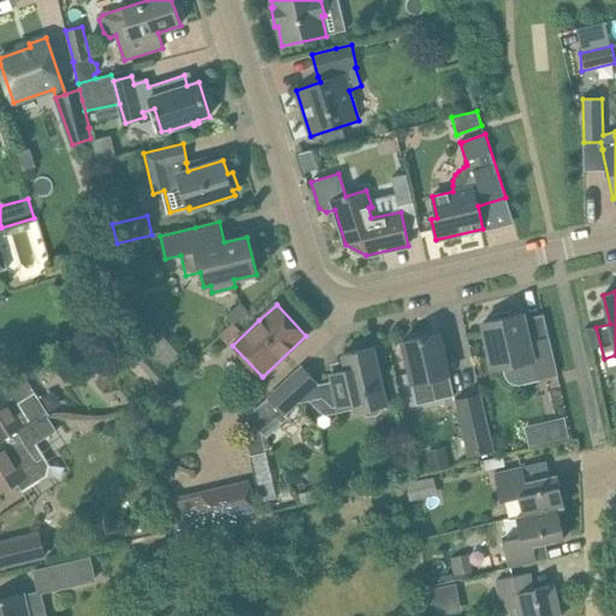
[(483,323),(489,347),(493,369),(503,367),(505,375),(507,379),(510,381),(514,384),(519,385),(537,380),(558,375),(549,337),(529,342),(522,314),(483,323)]
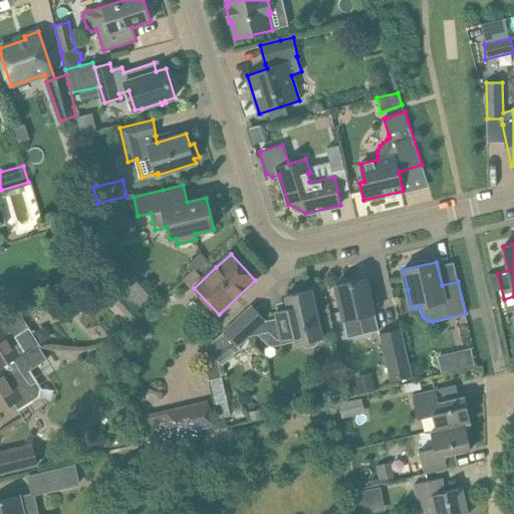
[(335,285),(340,304),(343,320),(359,316),(363,334),(378,330),(374,313),(375,312),(367,278),(335,285)]
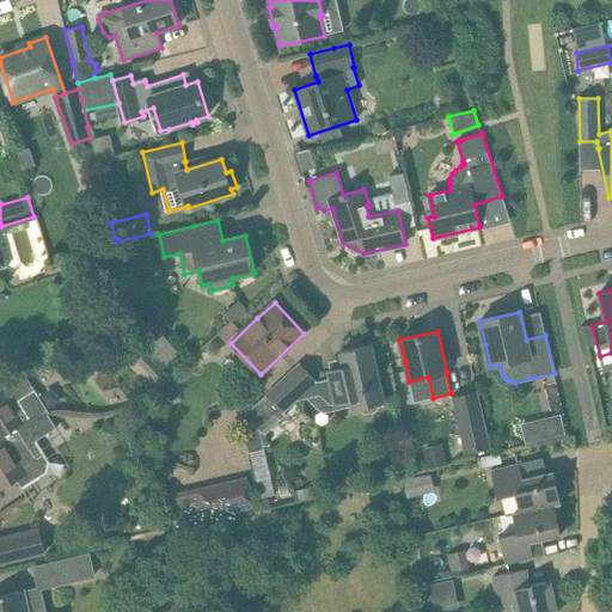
[(255,407),(240,420),(249,453),(264,450),(264,448),(267,445),(264,434),(285,415),(282,412),(295,402),(307,398),(320,396),(331,405),(352,401),(353,407),(354,409),(361,408),(361,411),(366,415),(377,412),(379,408),(379,403),(385,402),(377,369),(372,346),(341,353),(343,363),(332,366),(334,369),(329,371),(330,379),(317,383),(300,365),(282,380),(267,396),(255,407)]
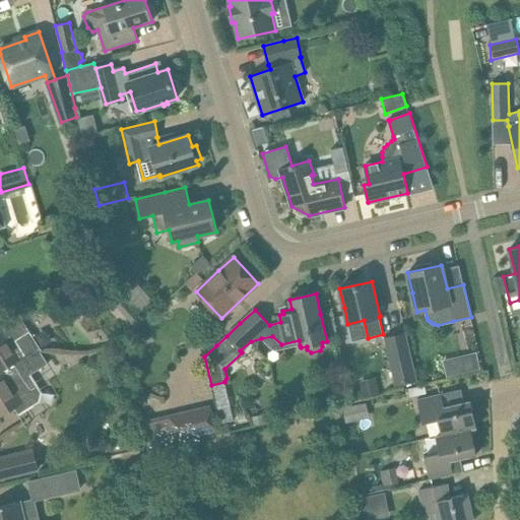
[(0,371),(25,355),(30,352),(34,356),(42,351),(29,332),(28,333),(18,316),(0,320),(0,371)]
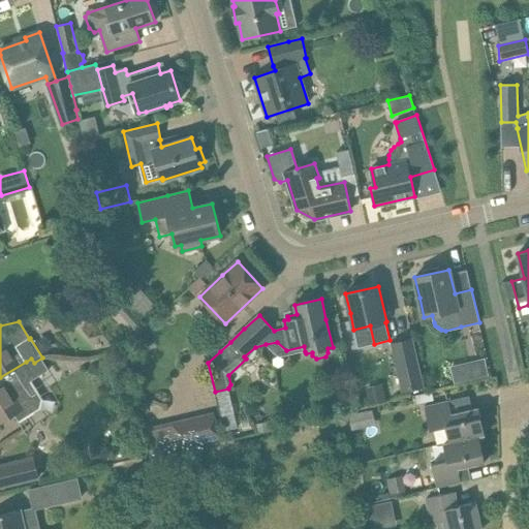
[(340,323),(334,324),(338,342),(344,341),(340,323)]
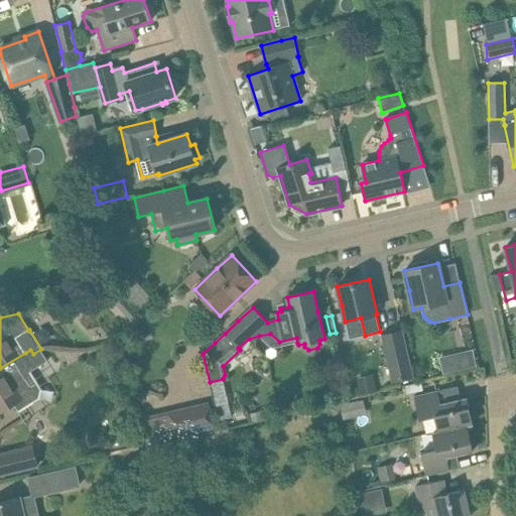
[(381,337),(391,382),(413,377),(403,332),(381,337)]
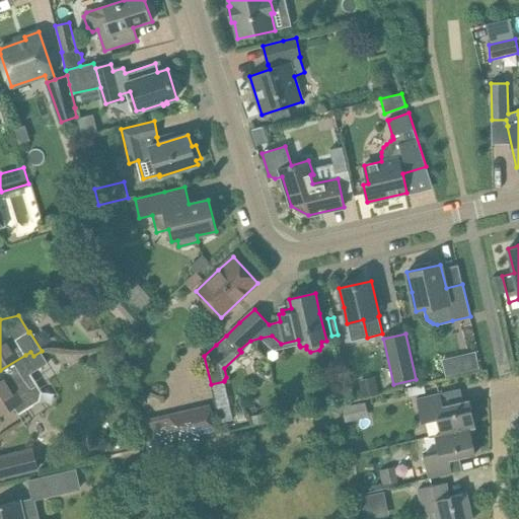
[(475,351),(460,355),(465,372),(479,369),(475,351)]
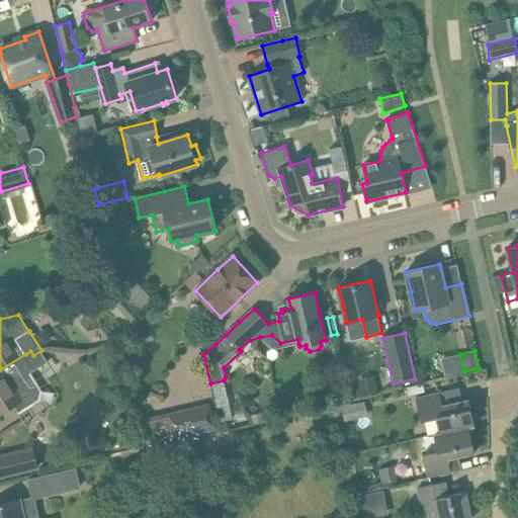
[(25,354),(0,369),(0,414),(14,406),(18,413),(38,400),(40,392),(27,370),(32,367),(25,354)]
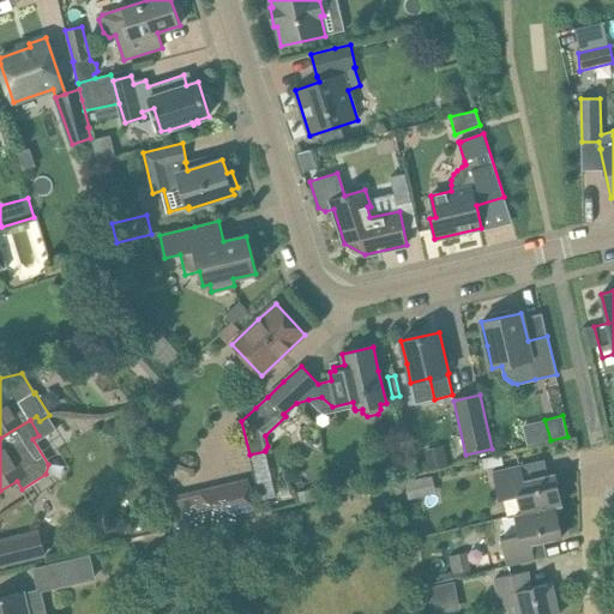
[(458,464),(455,447),(435,452),(439,468),(458,464)]
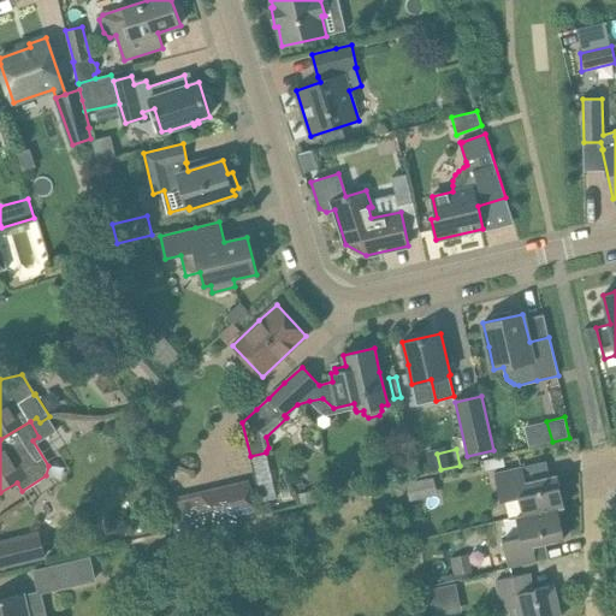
[(266,452),(250,456),(261,503),(277,498),(266,452)]
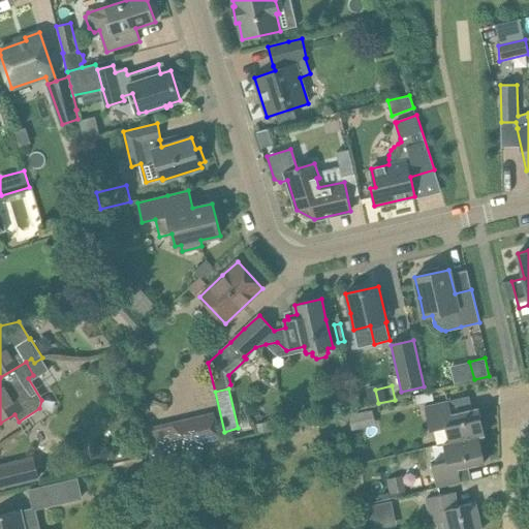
[(446,427),(449,442),(478,437),(485,435),(478,408),(452,414),(448,401),(425,406),(430,431),(446,427)]
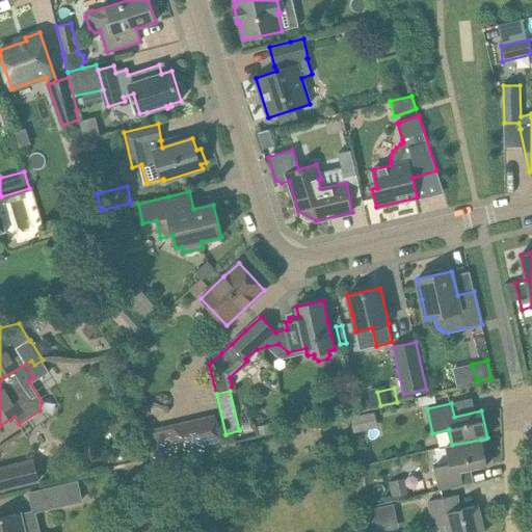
[(215,417),(175,426),(180,450),(220,441),(215,417)]
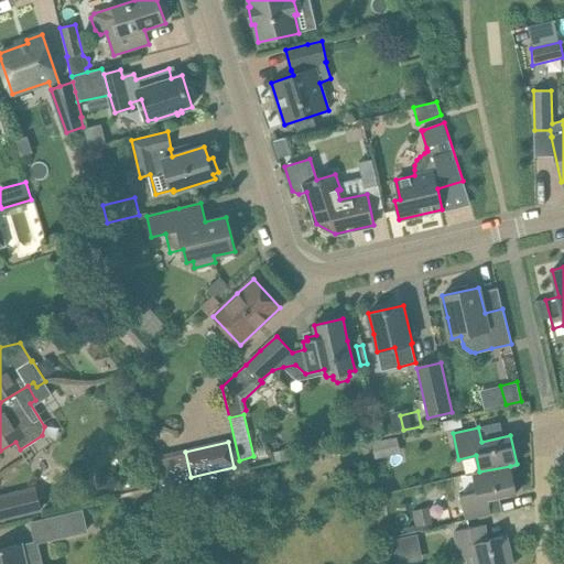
[(510,466),(479,472),(473,473),(477,490),(459,495),(466,520),(491,514),(488,500),(517,494),(510,466)]
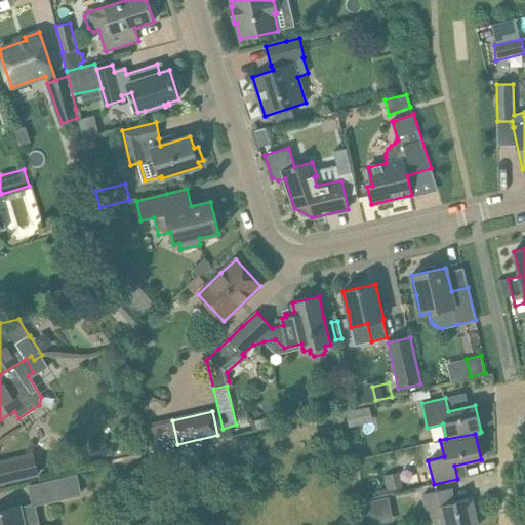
[(0,483),(39,475),(34,455),(0,462),(0,483)]
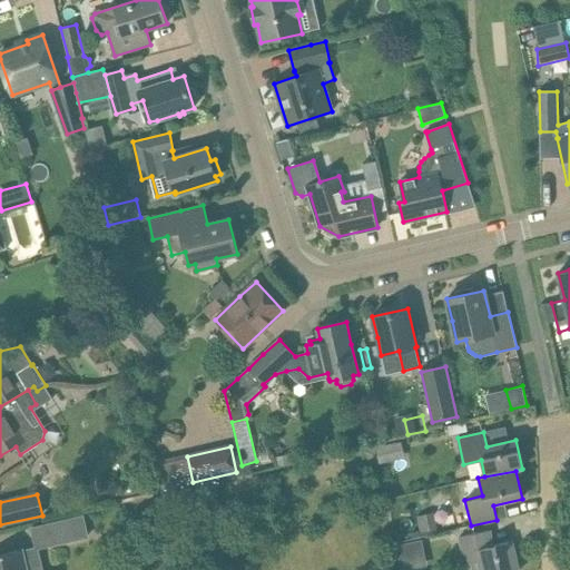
[(32,529),(37,549),(88,538),(84,518),(32,529)]
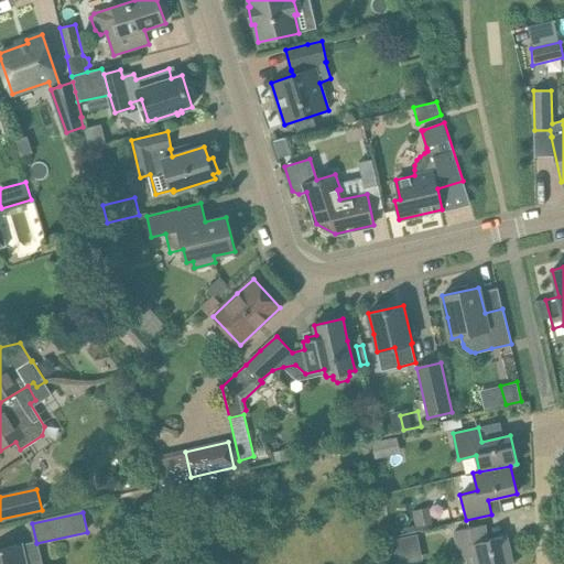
[(512,563),(507,535),(484,541),(480,528),(484,528),(483,525),(454,532),(461,559),(466,557),(467,563),(512,563)]
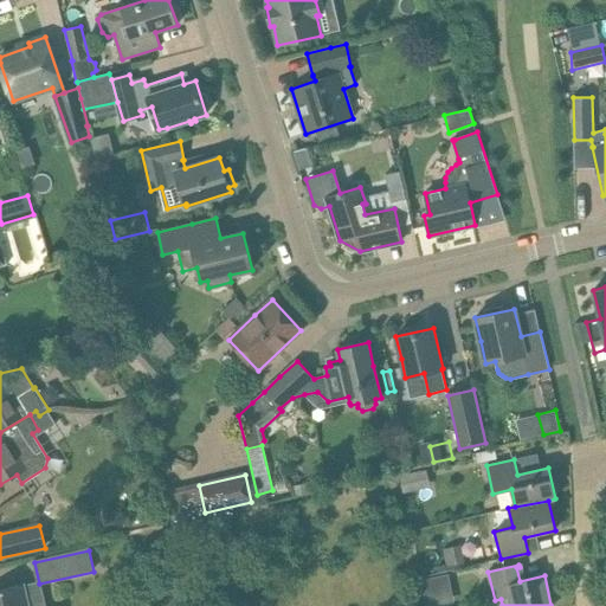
[(449,574),(421,580),(424,593),(451,587),(449,574)]
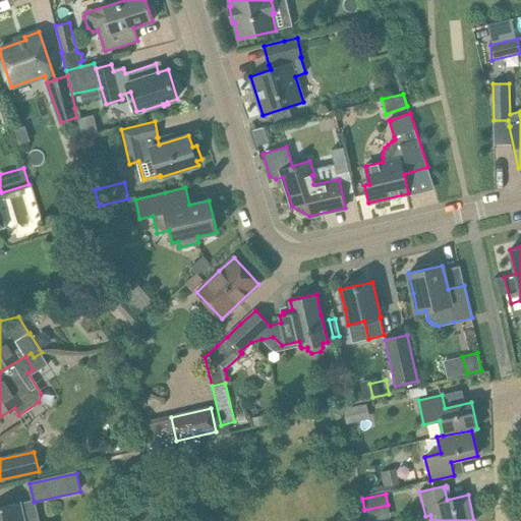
[(0,507),(0,520),(23,520),(19,503),(0,507)]
